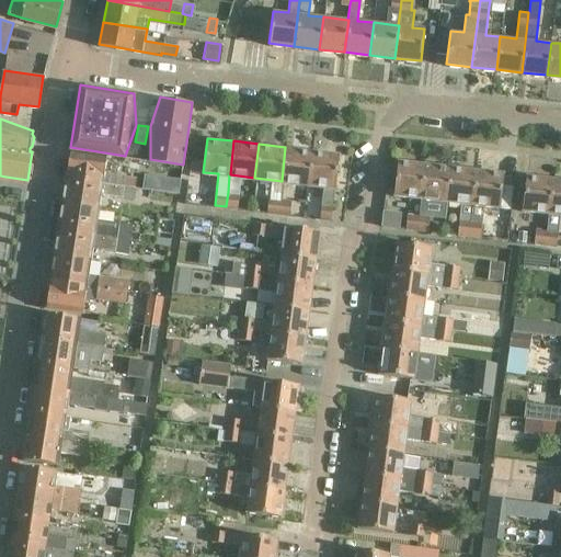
[(282,181),(308,184),(311,150),(285,147),(282,181)]
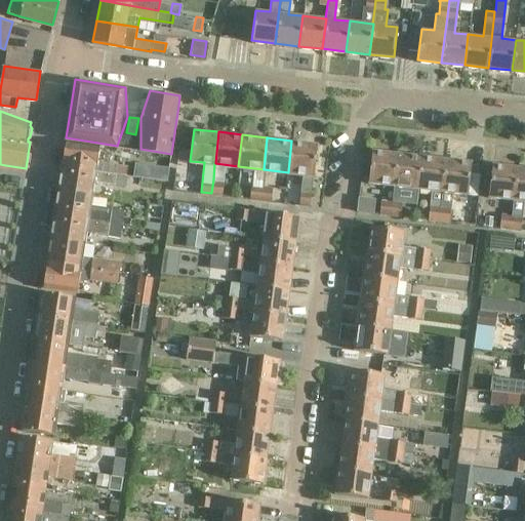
[(62,164),(113,172),(115,162),(97,160),(99,145),(66,139),(62,164)]
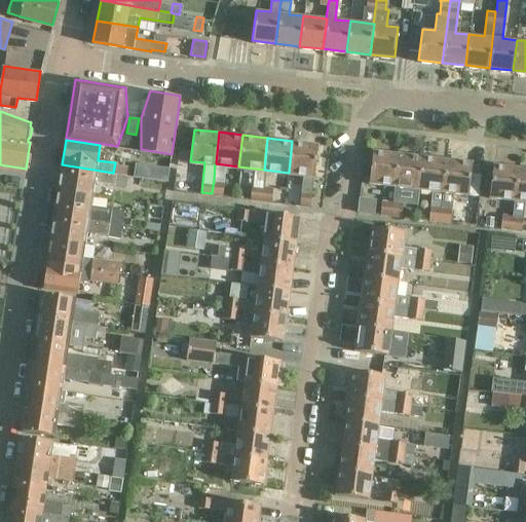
[(292,141),(289,173),(303,174),(300,203),(310,204),(313,175),(314,176),(317,144),(292,141)]
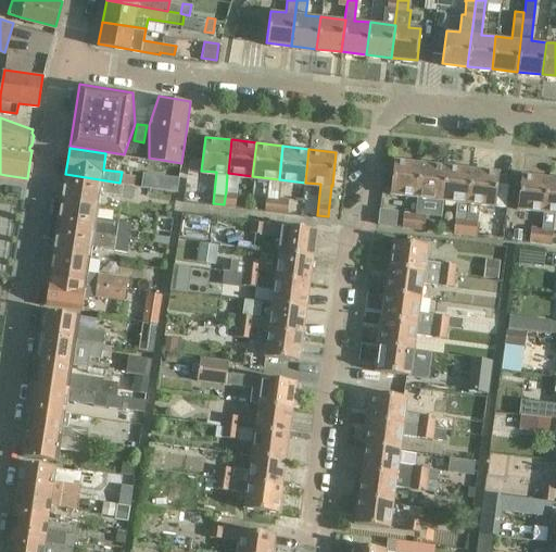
[(390,192),(416,195),(420,161),(394,159),(390,192)]
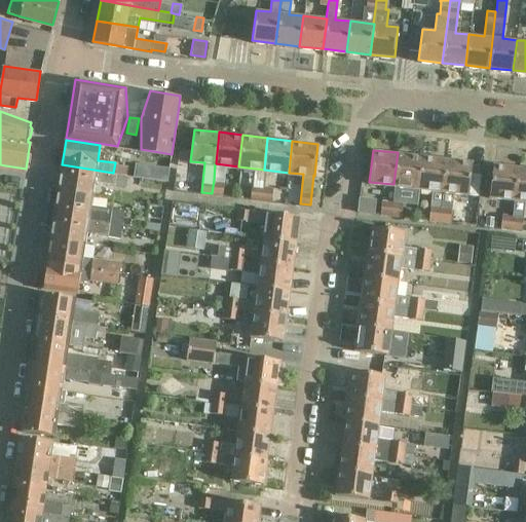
[(398,152),(393,184),(418,187),(422,155),(398,152)]
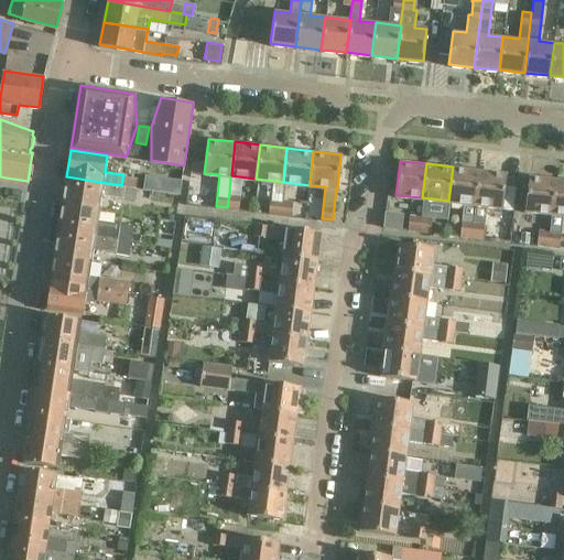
[(479,170),(453,167),(448,201),(464,203),(461,235),(472,236),(479,170)]
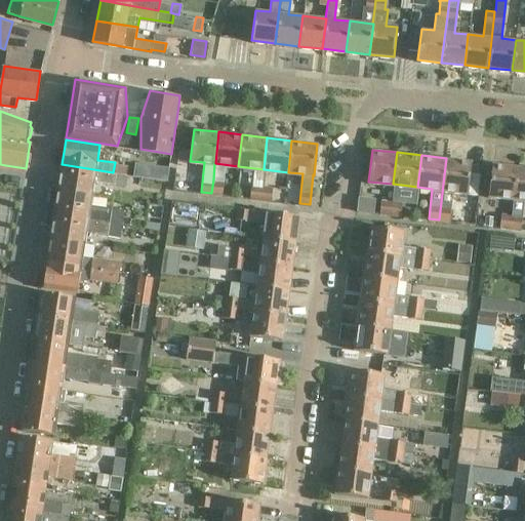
[(471,161),(446,158),(439,219),(450,221),(453,192),(467,193),(471,161)]
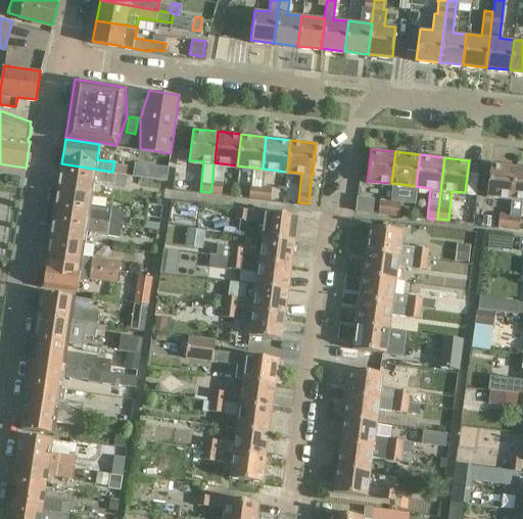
[(135,160),(133,174),(167,178),(169,164),(135,160)]
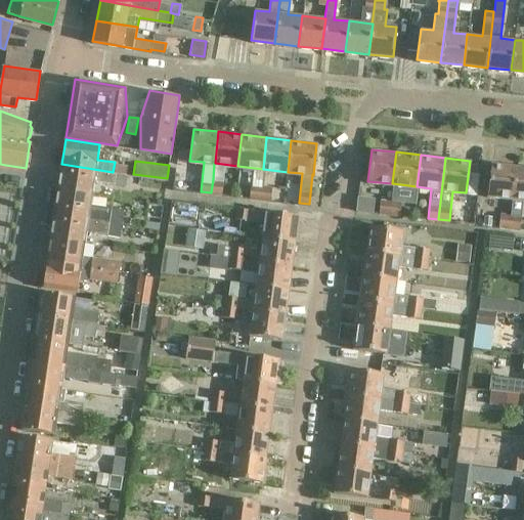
[(126,172),(128,164),(115,162),(114,170),(126,172)]
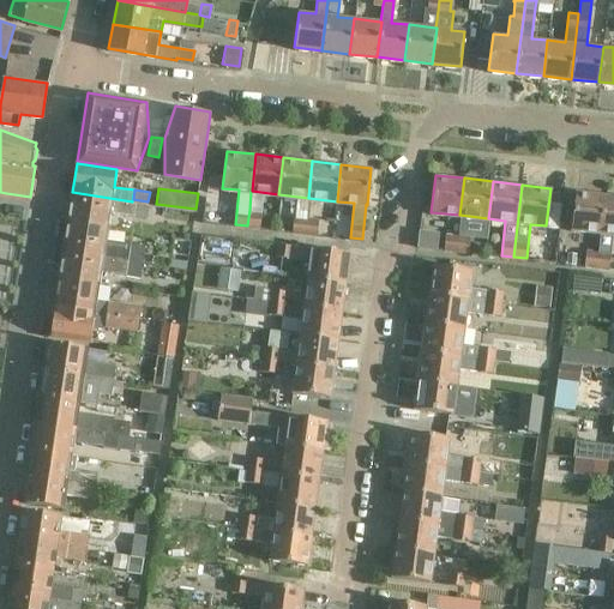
[(576,191),(573,215),(571,229),(600,233),(605,194),(576,191)]
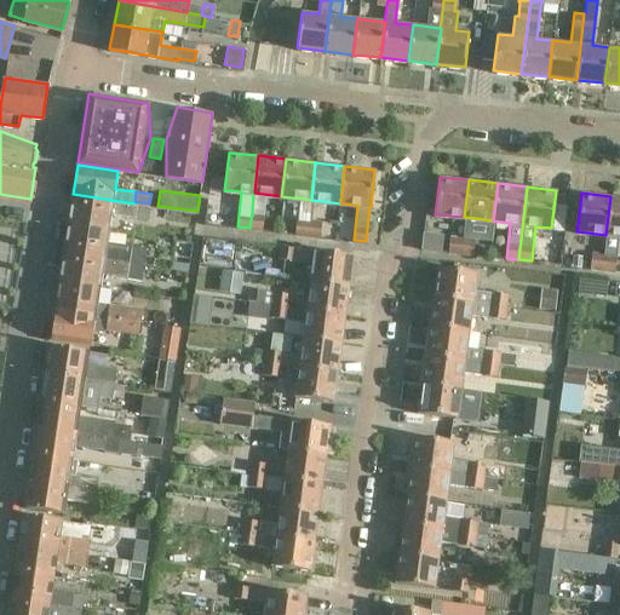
[(73,194),(69,223),(109,229),(112,212),(148,218),(149,206),(133,203),(73,194)]
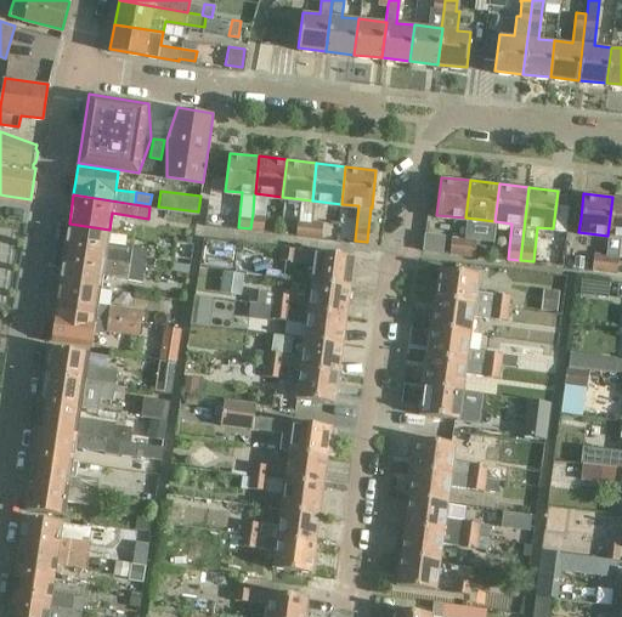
[(609,236),(606,253),(605,270),(617,271),(621,237),(621,236),(621,197),(612,197),(608,236),(609,236)]
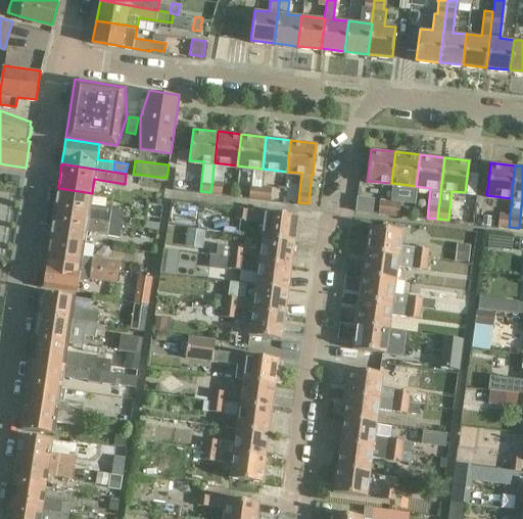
[(212,179),(210,192),(221,193),(223,180),(212,179)]
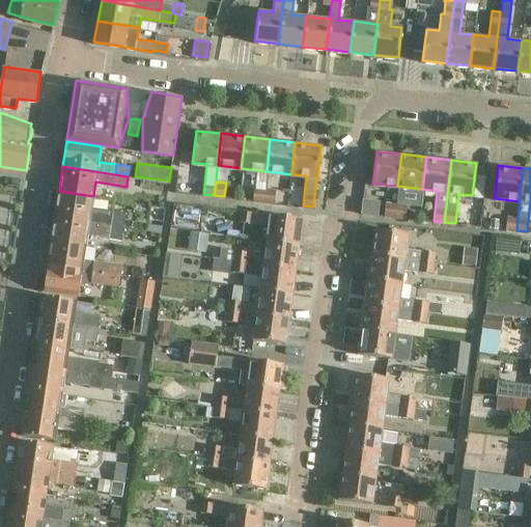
[(264,186),(254,185),(253,199),(263,200),(264,186)]
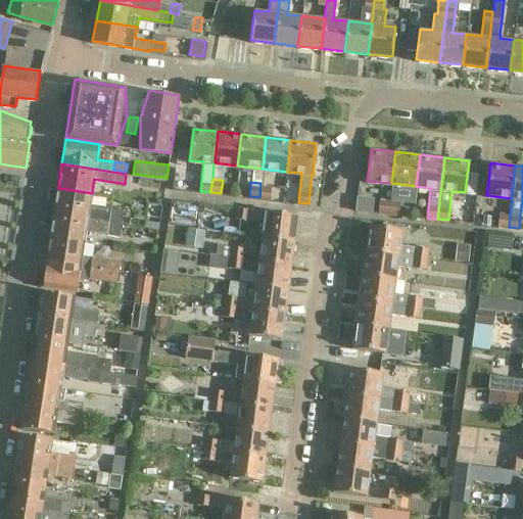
[(272,185),(260,183),(259,197),(270,198),(272,185)]
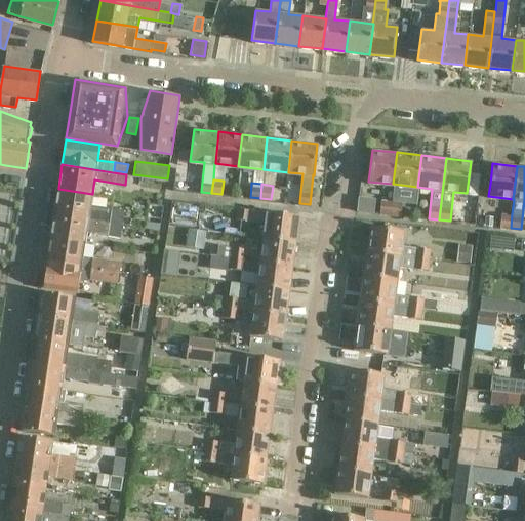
[(121,223),(130,224),(131,216),(123,215),(123,208),(90,203),(92,194),(58,189),(54,212),(121,223)]
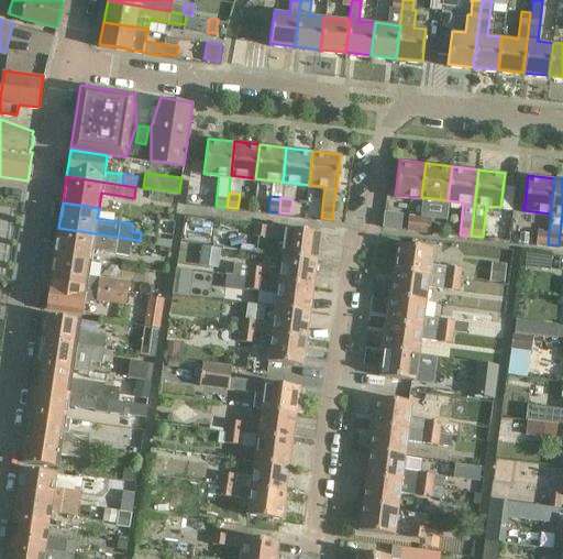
[(409,214),(407,228),(418,229),(420,215),(409,214)]
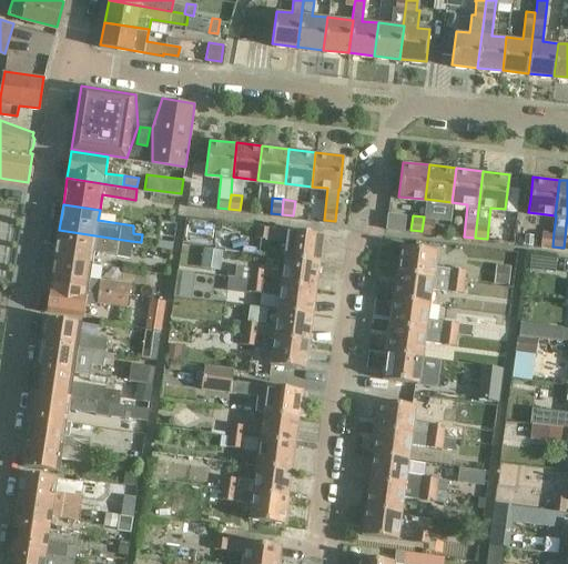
[(424,217),(422,231),(433,232),(435,218),(424,217)]
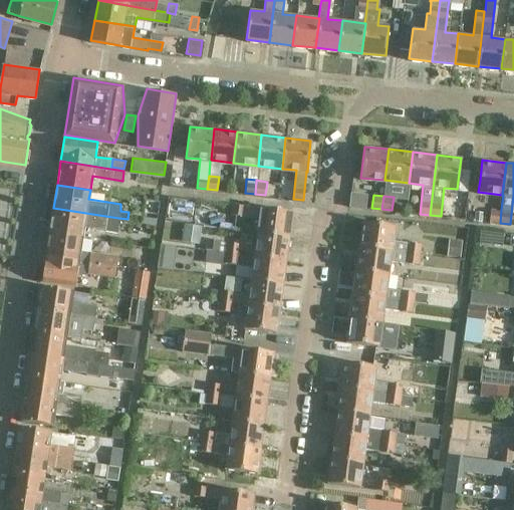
[(258,230),(288,235),(292,210),(261,206),(261,207),(233,203),(231,213),(244,215),(260,217),(258,230)]
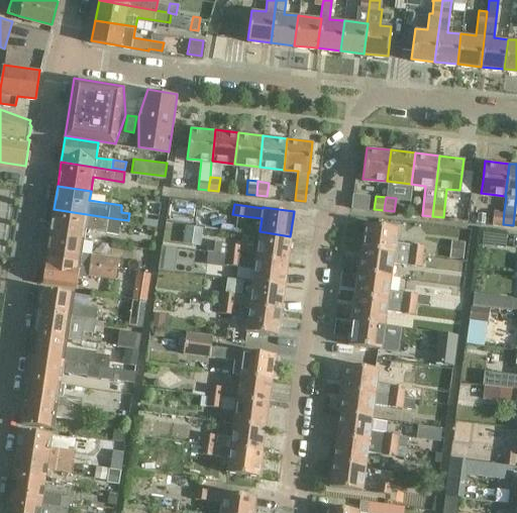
[(54,209),(50,233),(84,238),(85,227),(118,231),(119,219),(54,209)]
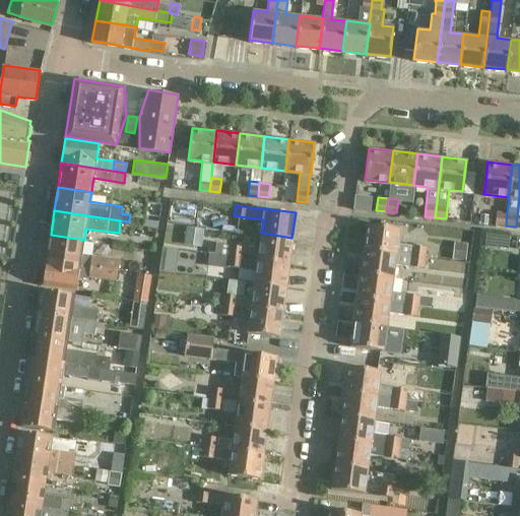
[(506,226),(507,211),(498,210),(496,224),(506,226)]
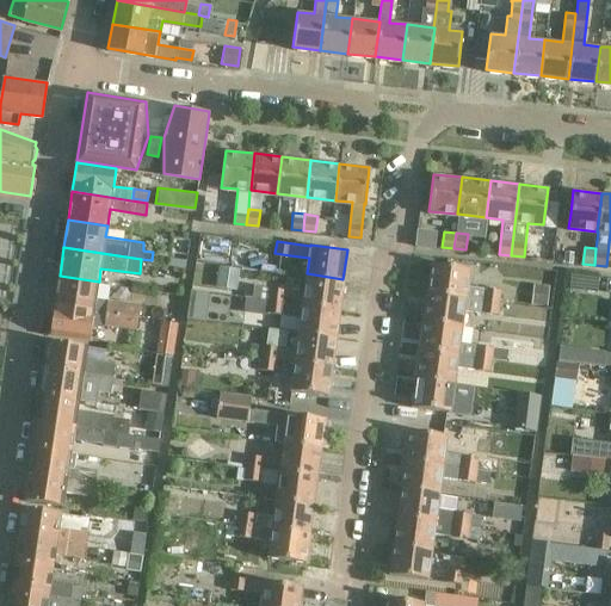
[(429,290),(500,300),(503,289),(467,283),(469,266),(432,261),(429,290)]
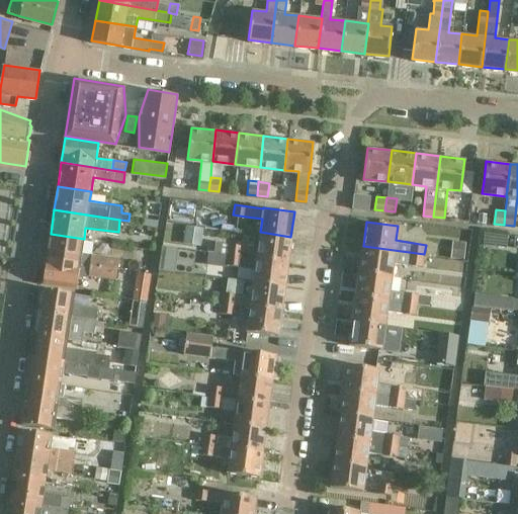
[(484,231),(483,243),(507,246),(508,234),(484,231)]
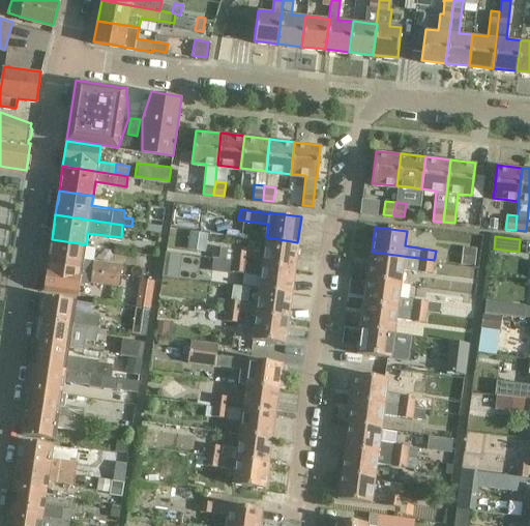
[(266,237),(262,263),(294,268),(297,242),(266,237)]
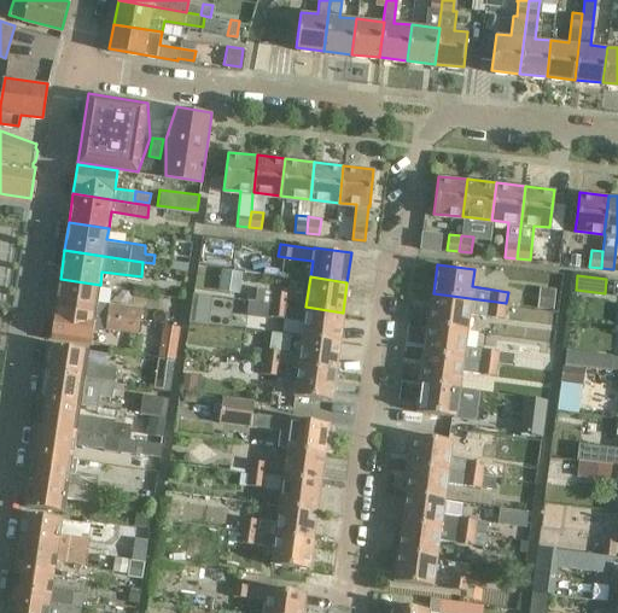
[(60,279),(56,308),(140,320),(143,308),(98,301),(100,285),(60,279)]
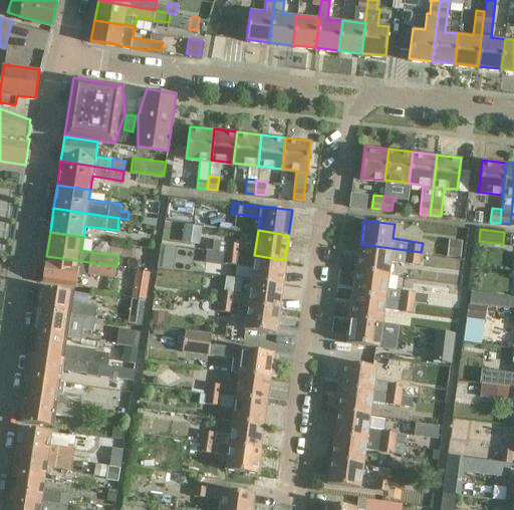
[(461,256),(463,238),(449,237),(448,255),(461,256)]
